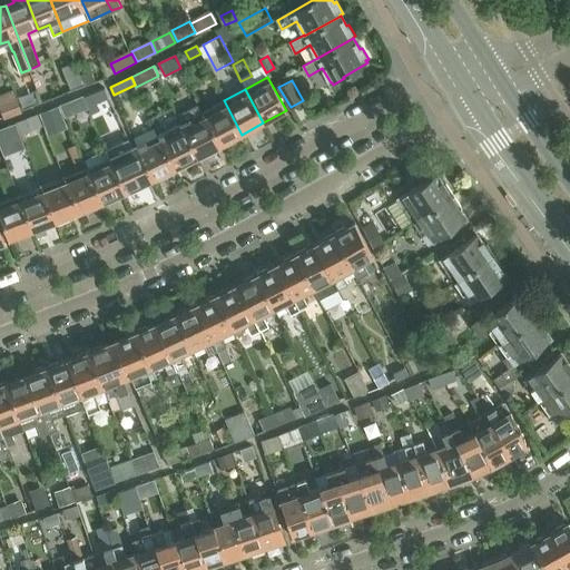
[(65,117),(87,108),(82,97),(60,106),(65,117)]
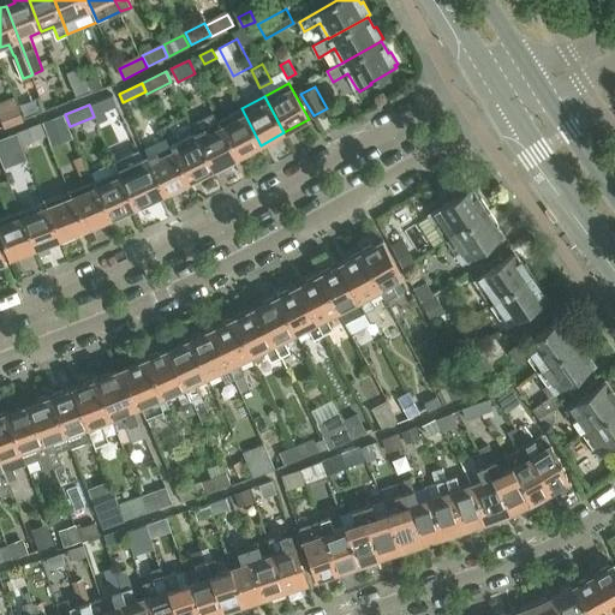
[(1,115),(6,126),(24,120),(19,108),(1,115)]
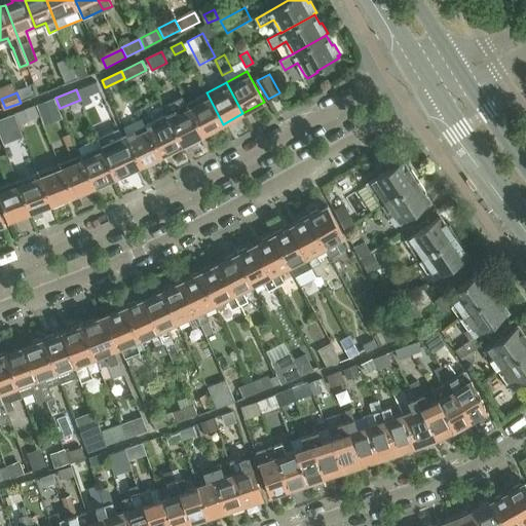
[(223,124),(207,92),(186,103),(202,135),(223,124)]
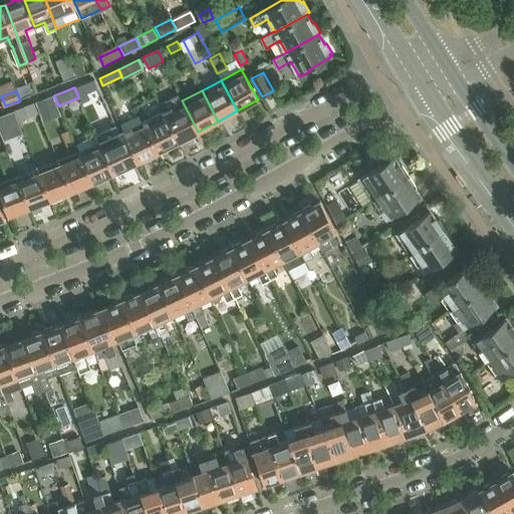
[(198,132),(182,100),(178,91),(158,102),(163,111),(178,142),(198,132)]
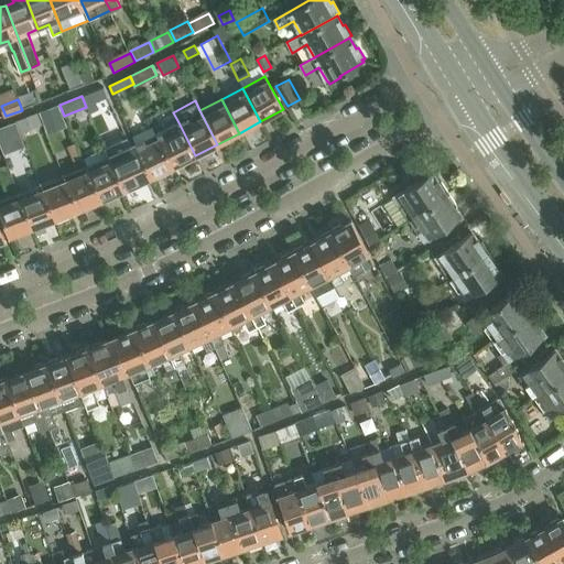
[(20,132),(42,125),(38,114),(15,121),(20,132)]
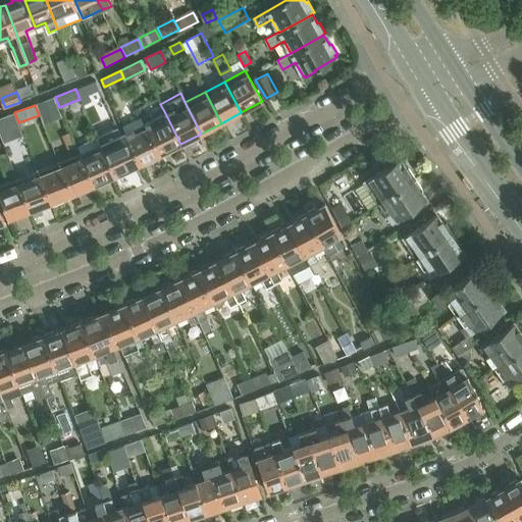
[(0,131),(0,132),(17,124),(12,113),(0,117),(0,131)]
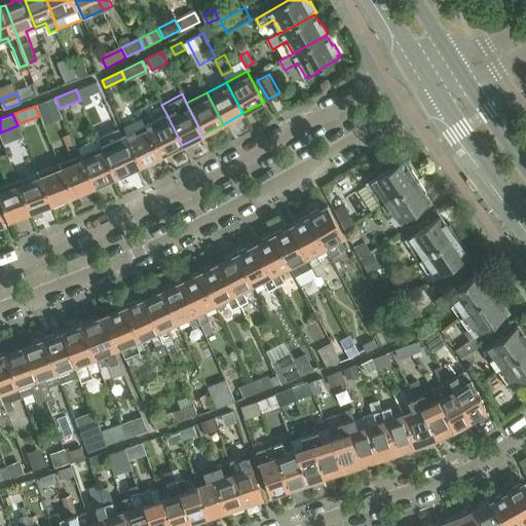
[(166,114),(147,124),(161,155),(182,145),(166,114)]
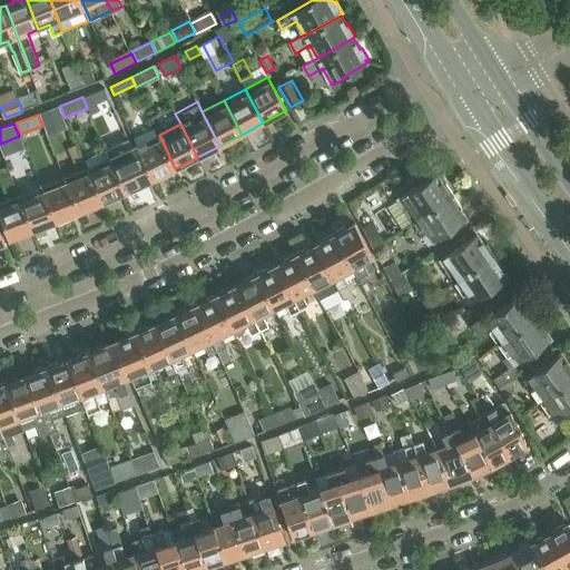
[(117,130),(123,143),(128,139),(123,127),(117,130)]
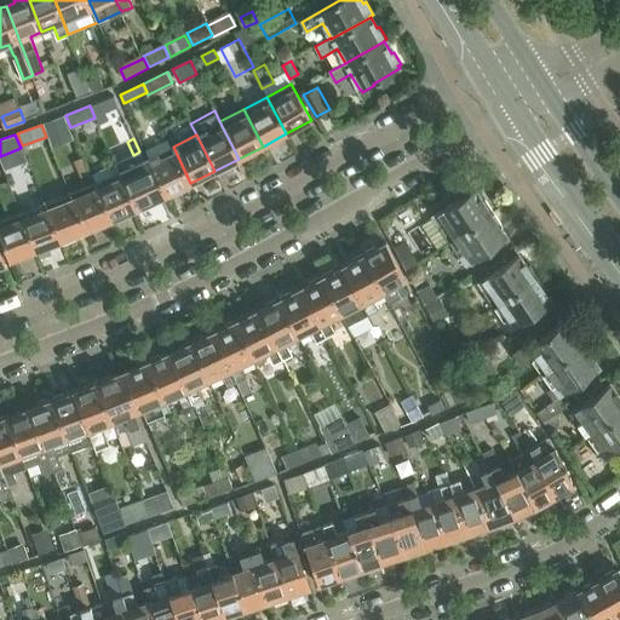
[(190,183),(173,147),(148,159),(165,196),(190,183)]
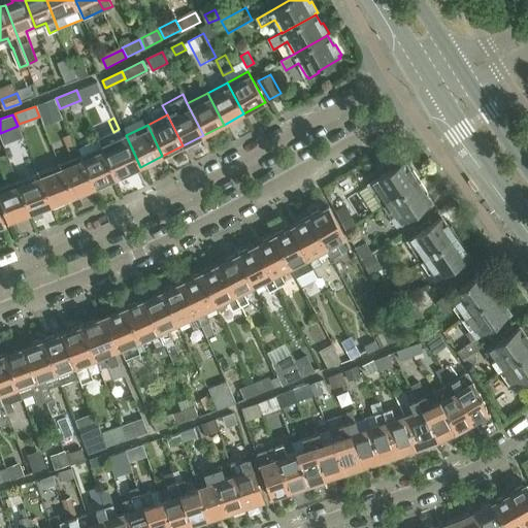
[(70,132),(63,135),(69,151),(77,147),(70,132)]
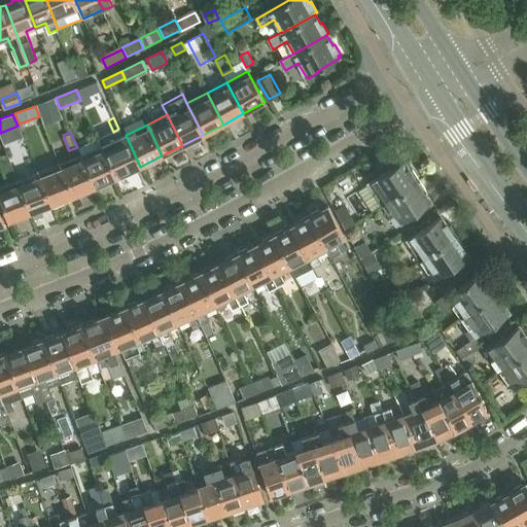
[(116,178),(140,167),(126,135),(111,141),(101,146),(116,178)]
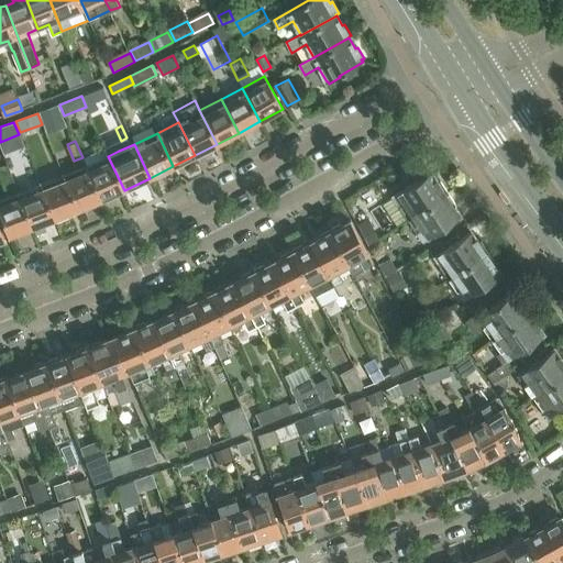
[(124,190),(108,156),(86,166),(101,200),(124,190)]
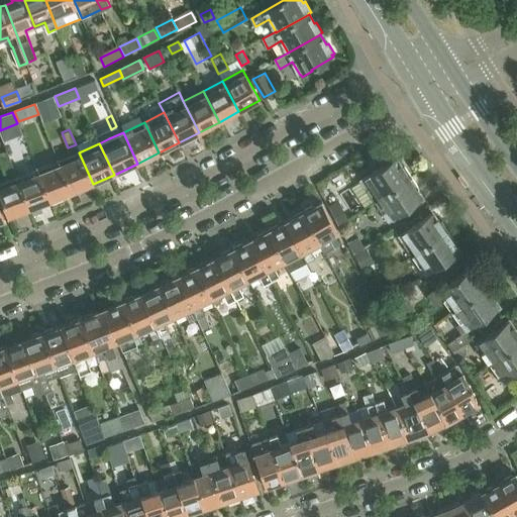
[(0,160),(5,174),(14,171),(6,149),(0,151),(0,160)]
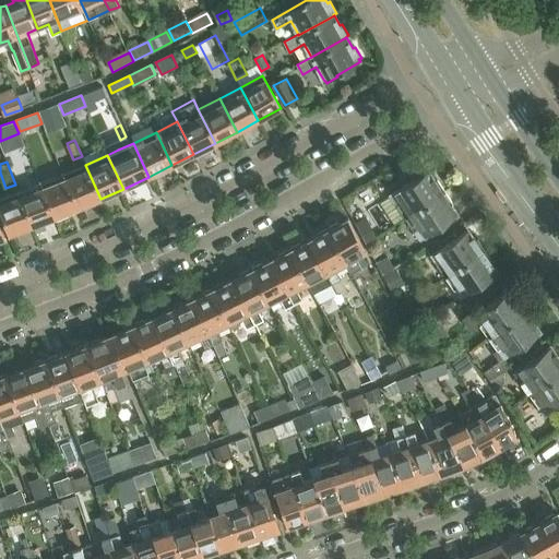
[(79,209),(100,199),(85,165),(63,175),(79,209)]
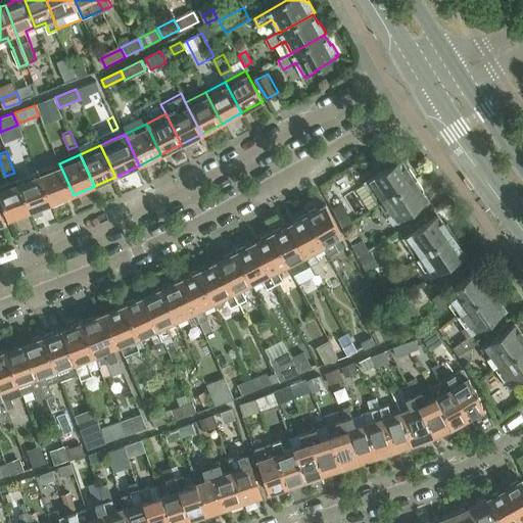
[(375,188),(384,201),(417,180),(410,169),(406,168),(400,160),(366,183),(371,191),(375,188)]
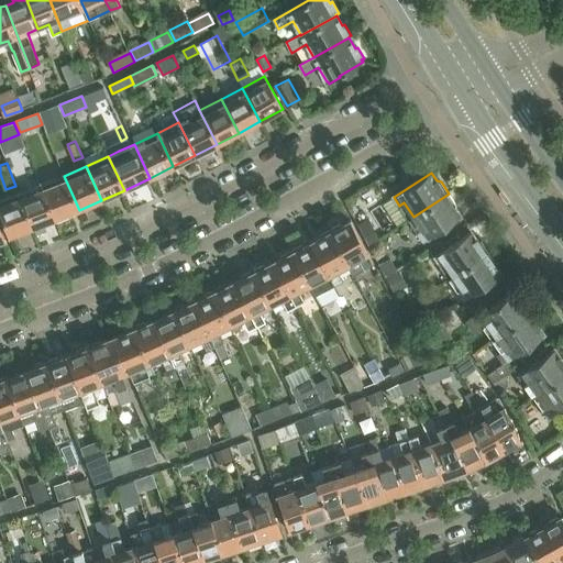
[(64,176),(42,185),(56,219),(67,214),(79,210),(64,176)]
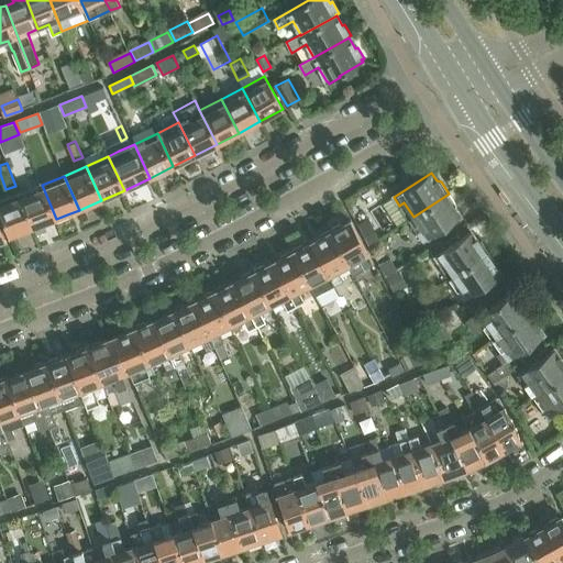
[(56,219),(42,185),(30,189),(18,194),(32,229),(56,219)]
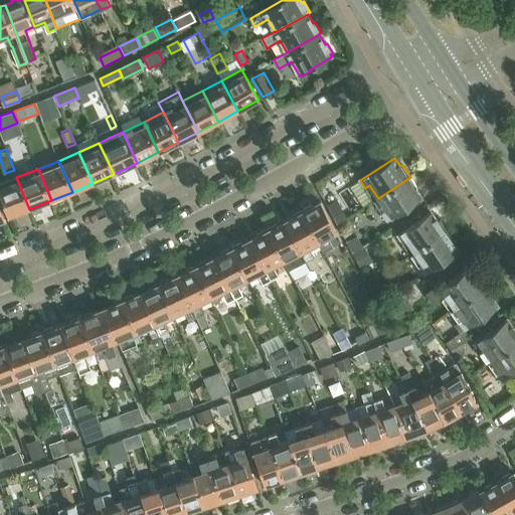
[(0,195),(8,217),(29,209),(16,177),(0,183),(0,195)]
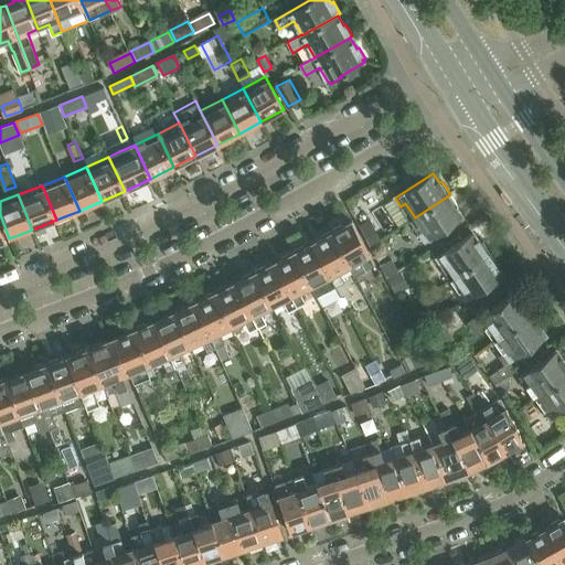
[(457,204),(450,194),(415,217),(424,231),(419,234),(425,242),(462,217),(457,209),(457,204)]
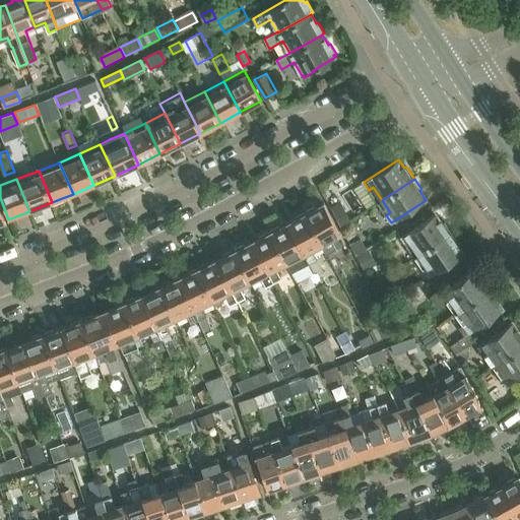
[(306,211),(323,244),(327,253),(345,244),(324,204),(317,208),(315,207),(306,211)]
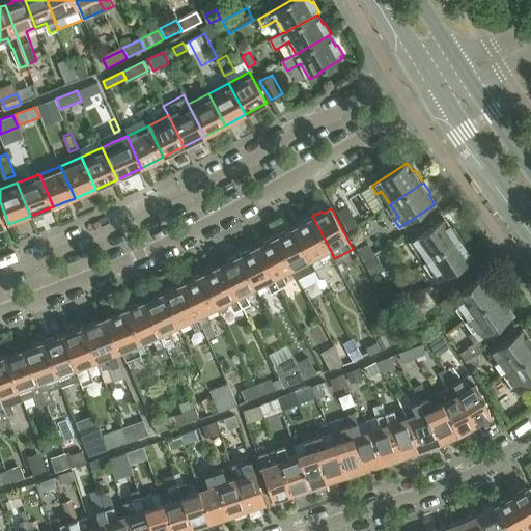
[(350,213),(340,217),(347,232),(357,227),(350,213)]
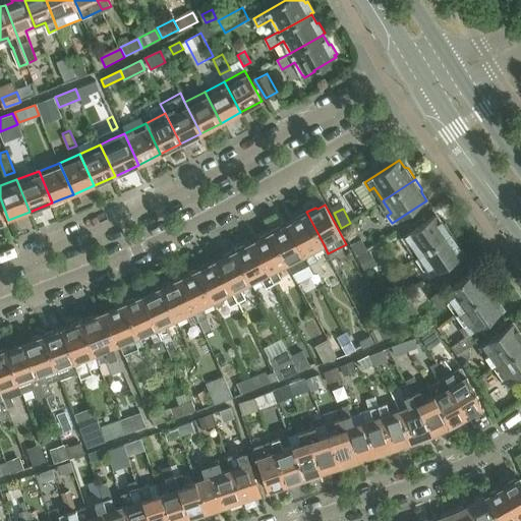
[(296,221),(289,225),(310,264),(317,259),(313,249),(324,244),(306,212),(296,218),(296,221)]
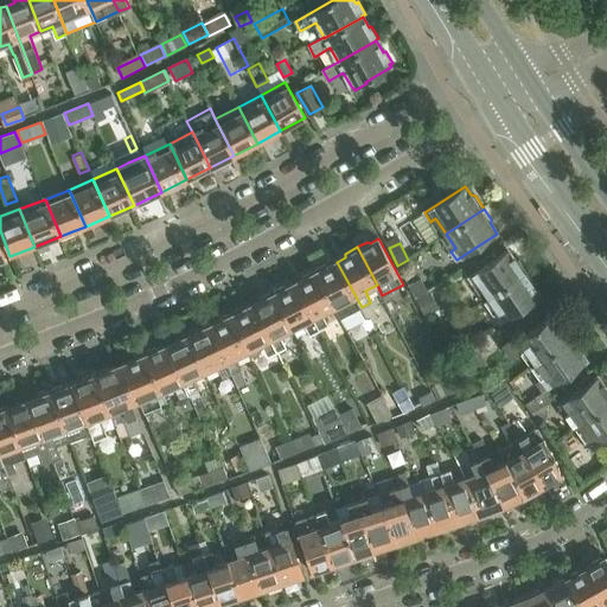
[(480,283),(490,298),(528,273),(519,260),(516,260),(510,251),(470,278),(475,287),(480,283)]
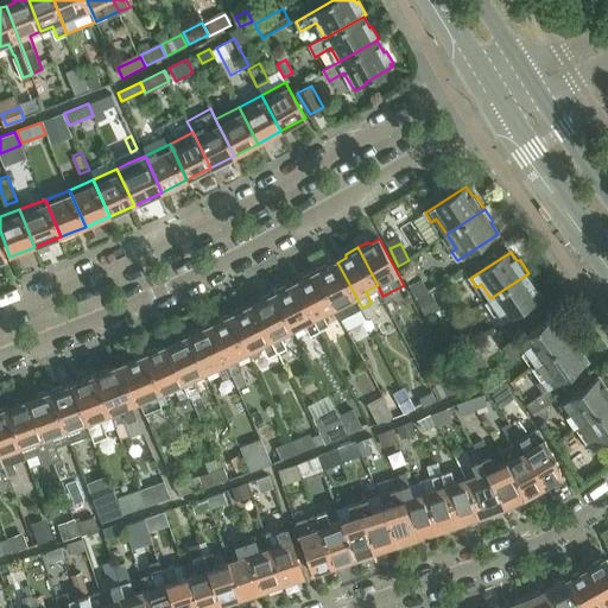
[(341,320),(362,308),(337,263),(330,266),(327,264),(315,271),(335,309),(341,320)]
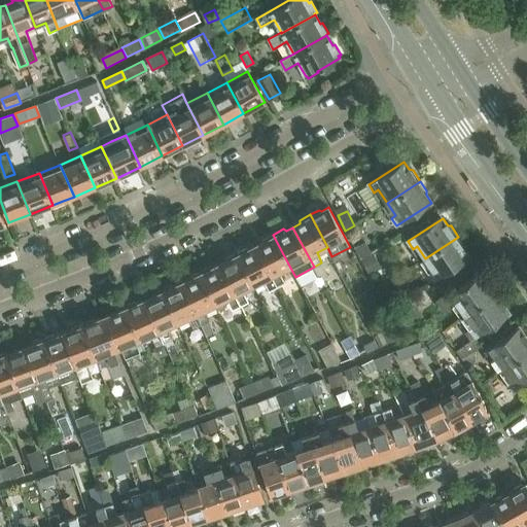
[(262,243),(255,246),(277,286),(285,282),(280,273),(290,268),(273,235),(264,239),(262,243)]
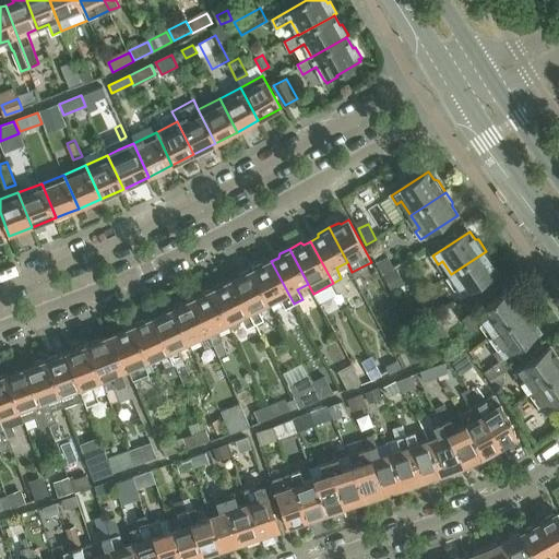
[(494,261),(486,251),(451,274),(460,287),(455,290),(461,298),(498,274),(492,265),(494,261)]
